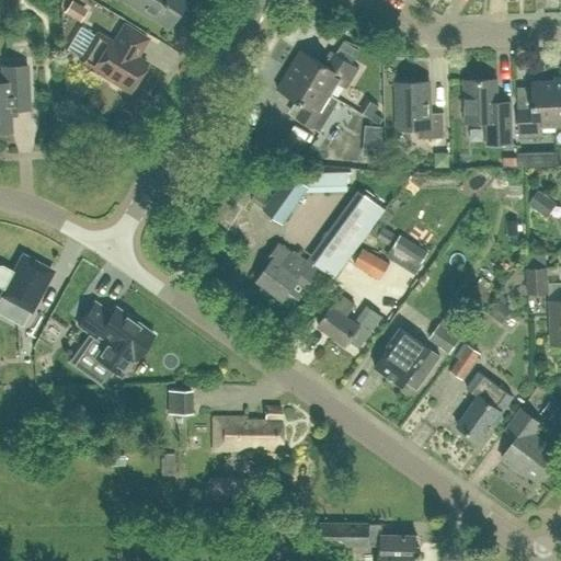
[(79,22),(87,9),(70,0),(64,12),(79,22)]
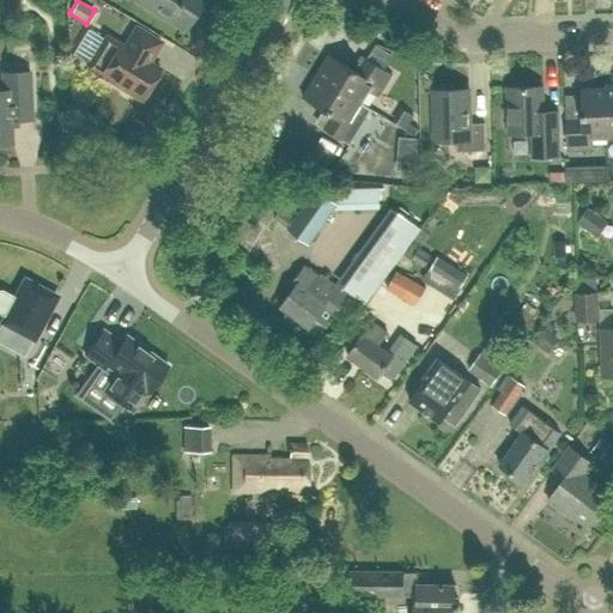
[(134,0),(183,30),(201,0),(134,0)]
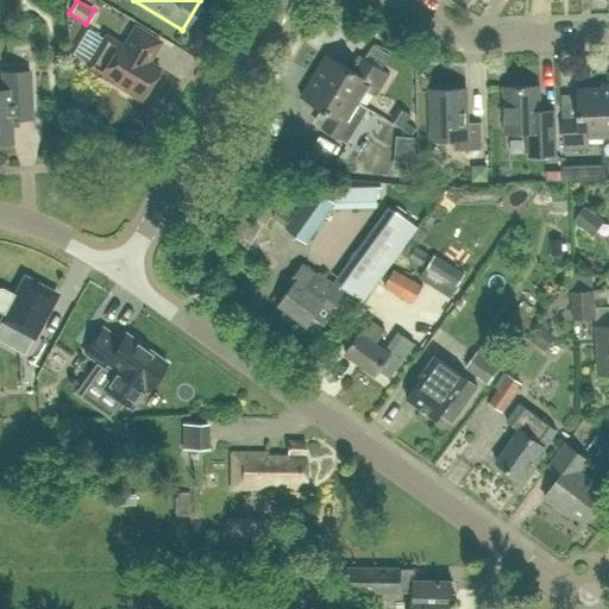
[(158,69),(148,62),(159,42),(135,26),(121,46),(118,44),(99,75),(139,100),(158,69)]
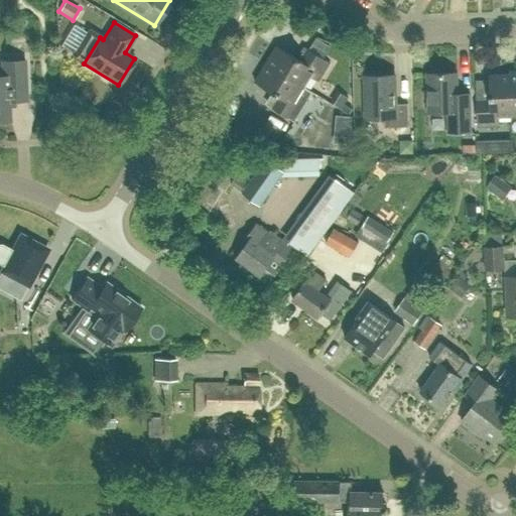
[(266,63),(304,87),(310,77),(318,82),(330,62),(308,49),(301,60),(276,45),(266,63)]
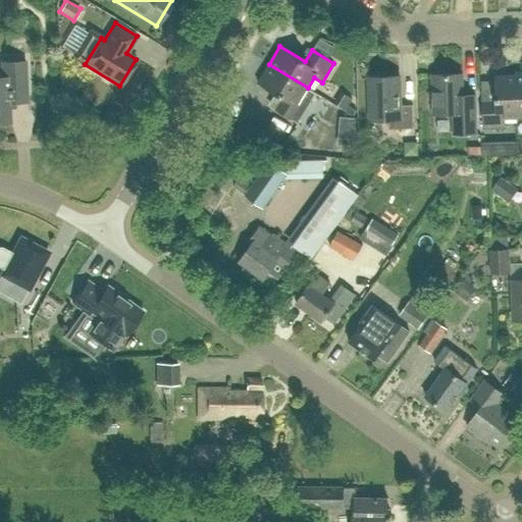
[(0,121),(9,121),(9,108),(9,101),(27,100),(24,61),(0,62),(1,77),(0,76),(0,121)]
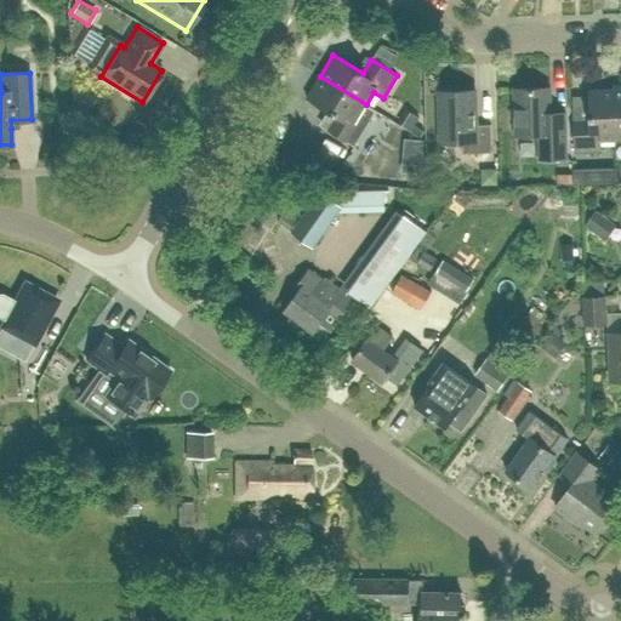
[(376,110),(366,104),(320,77),(307,98),(336,117),(328,130),(354,146),(376,110)]
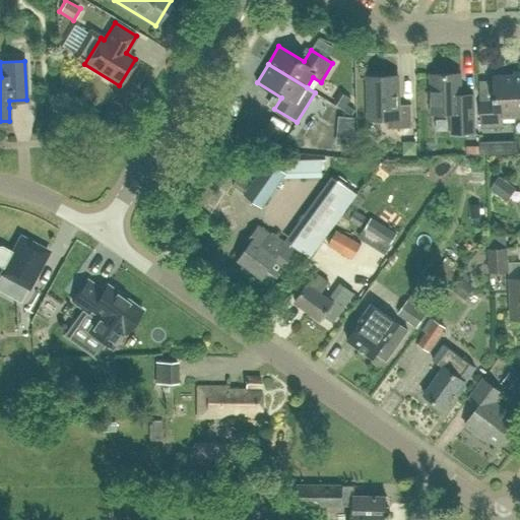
[(515,118),(514,72),(513,72),(513,74),(493,75),(494,102),(479,102),(480,128),(503,127),(503,119),(515,118)]
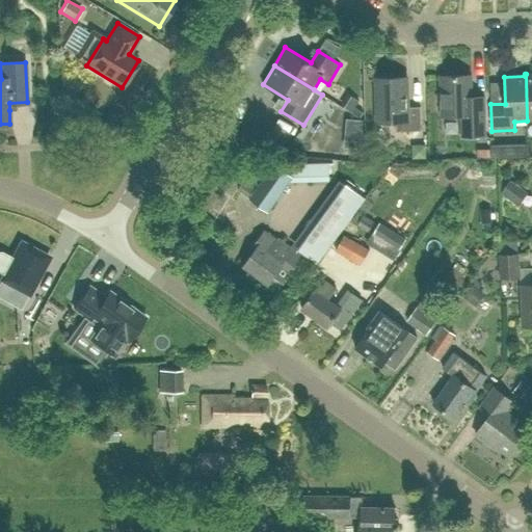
[(442,116),(461,116),(462,136),(485,135),(484,105),(472,105),(471,75),(440,76),(442,116)]
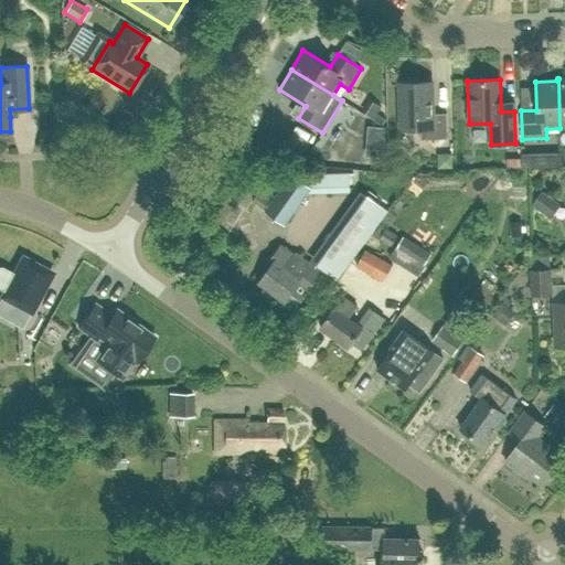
[(447,139),(447,114),(434,114),(433,82),(400,83),(401,130),(420,129),(420,140),(447,139)]
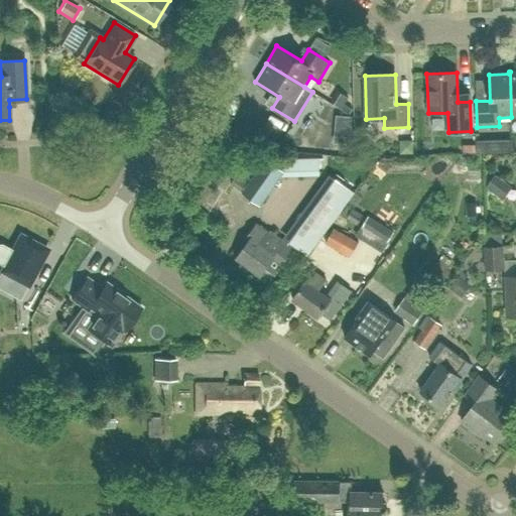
[(341,93),(334,104),(350,114),(353,109),(345,104),(349,98),(341,93)]
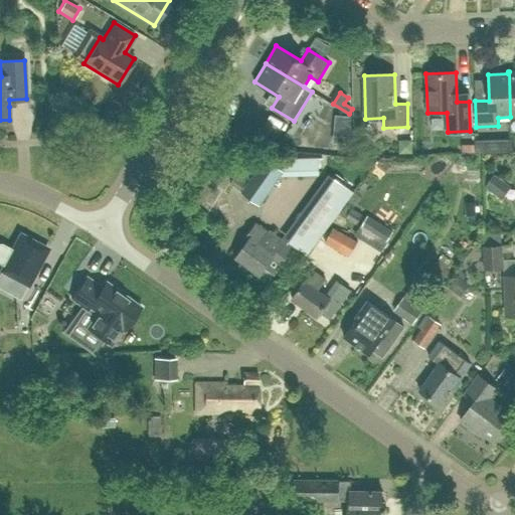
[(333,143),(349,144),(351,116),(335,115),(333,143)]
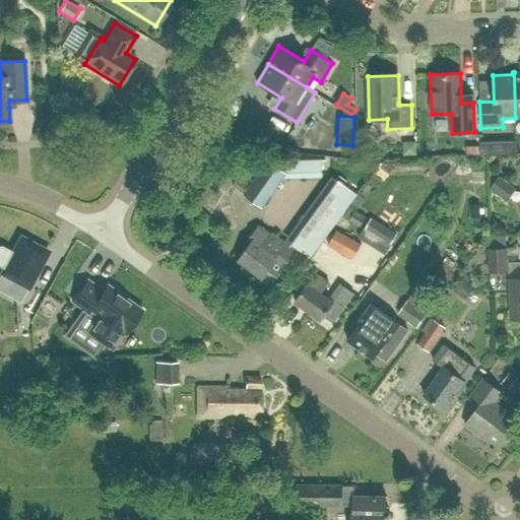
[(479,141),(480,154),(494,154),(494,141),(479,141)]
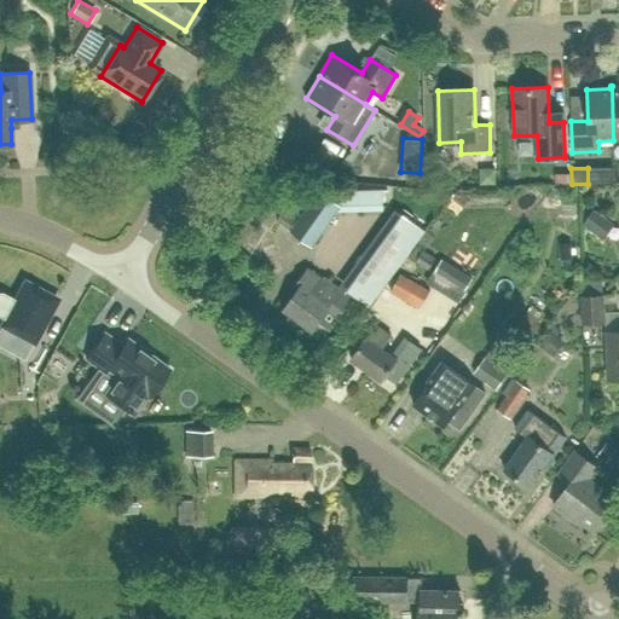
[(341,206),(328,196),(319,191),(290,231),(312,247),(341,206)]
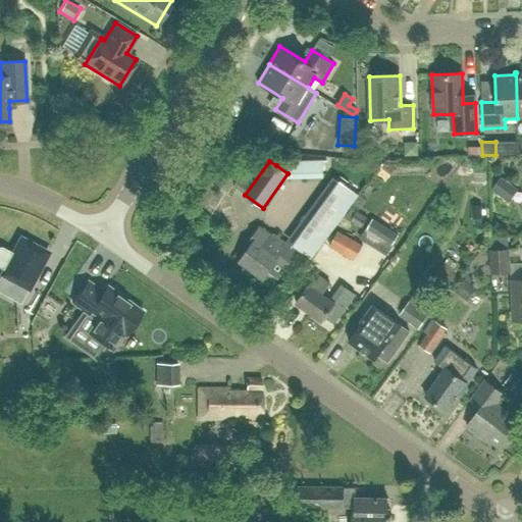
[(312,259),(363,189),(343,174),(292,246),(312,259)]
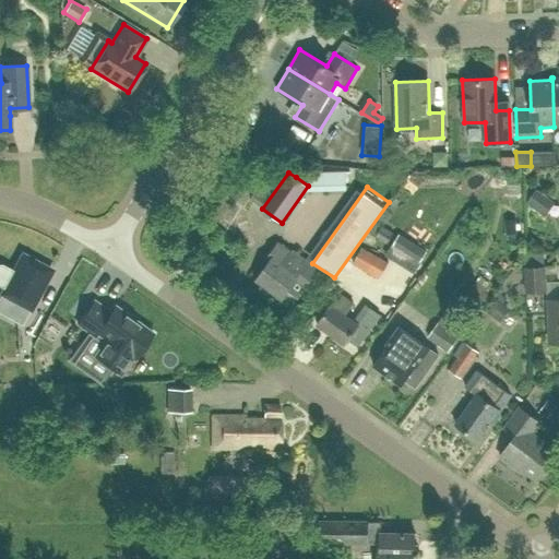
[(262,206),(268,198),(257,190),(250,199),(262,206)]
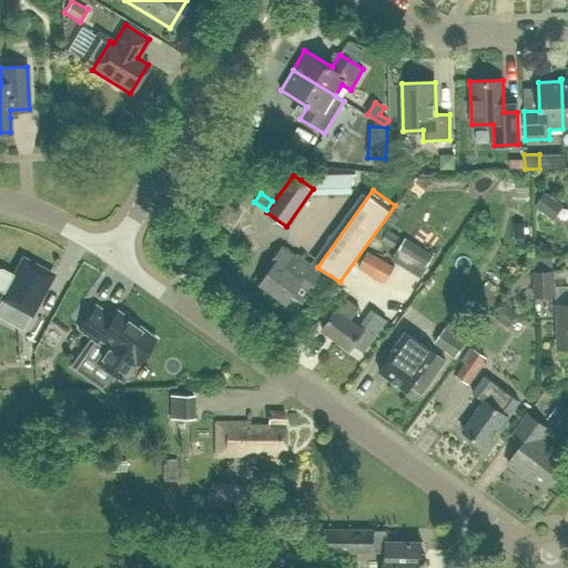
[(393,247),(399,236),(387,229),(381,240),(393,247)]
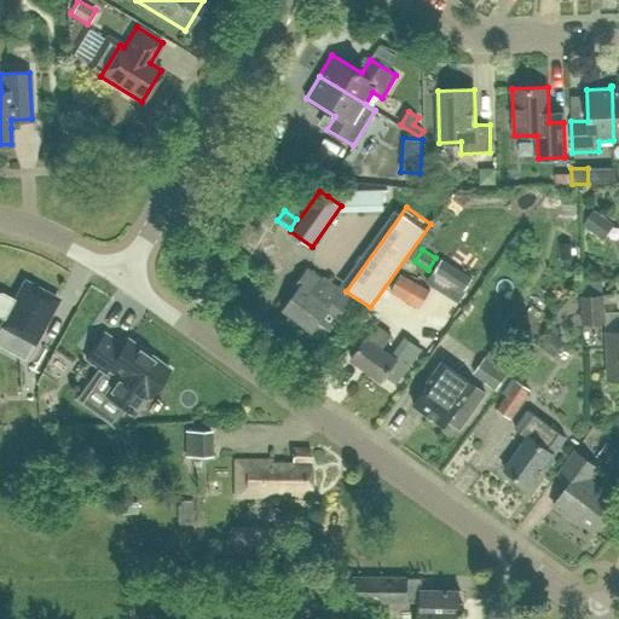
[(463,291),(473,277),(441,258),(433,273),(463,291)]
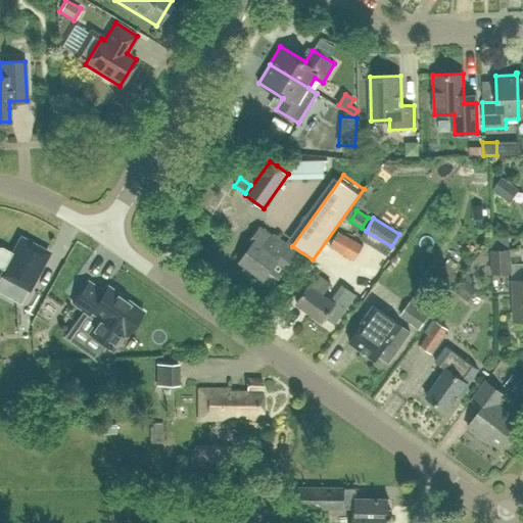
[(402,249),(420,262),(428,250),(435,255),(444,241),(421,224),(402,249)]
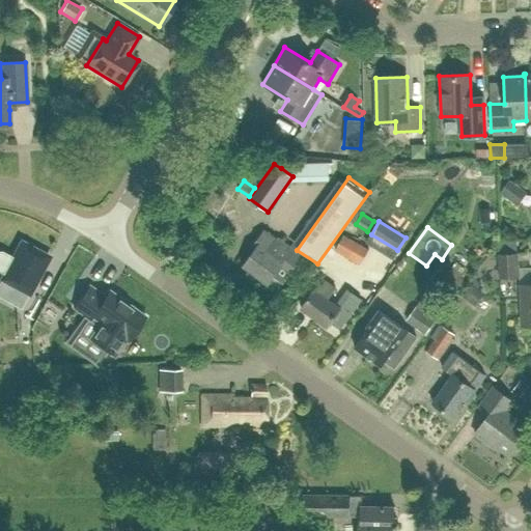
[(269,282),(273,275),(283,282),(302,255),(276,236),(275,238),(264,229),(255,242),(258,245),(245,264),(269,282)]
